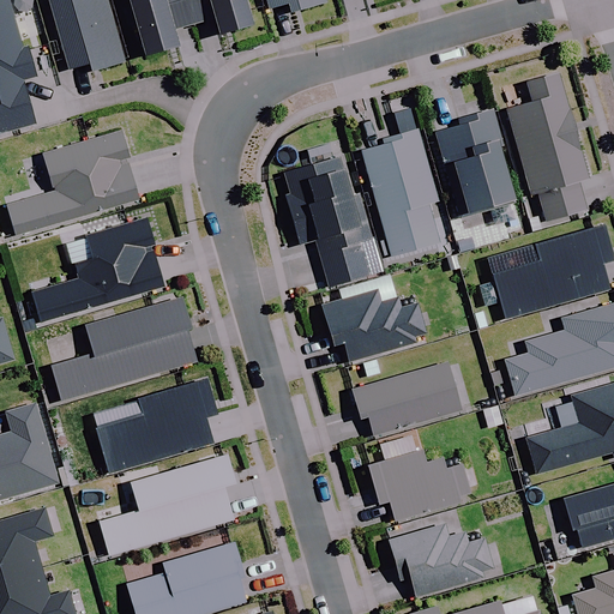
[(20,49),(5,0),(0,0),(0,133),(32,124),(20,82),(35,77),(26,48),(20,49)]
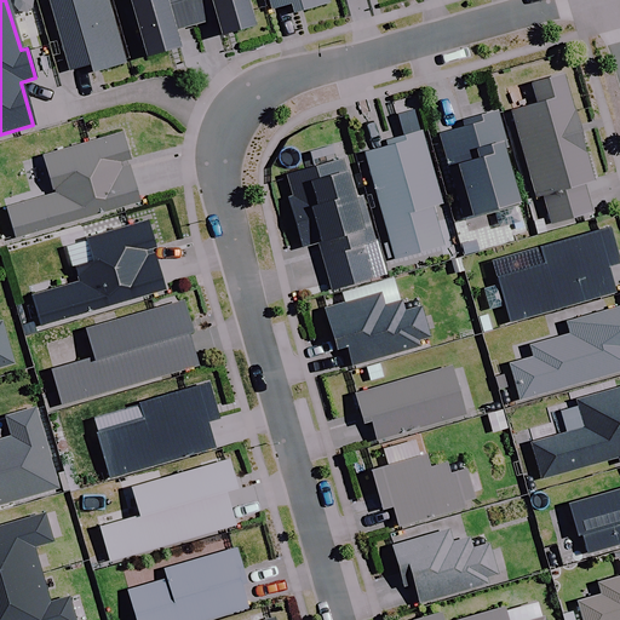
[(125,63),(105,0),(46,0),(68,72),(89,65),(91,73),(125,63)]
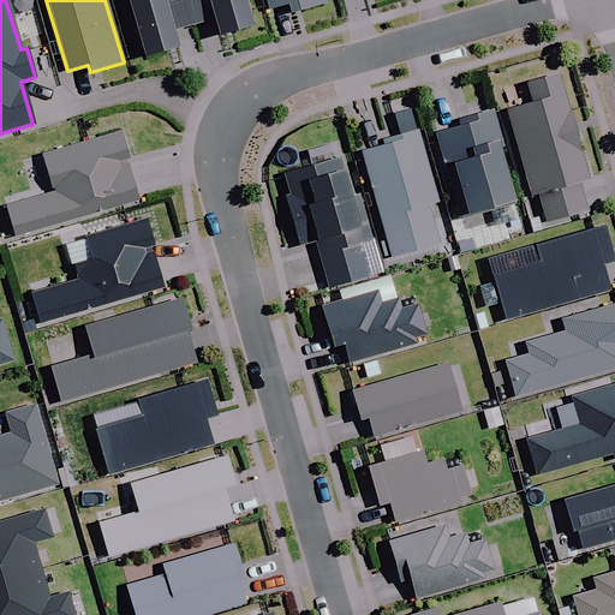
[(125,0),(143,59),(175,49),(171,31),(213,19),(218,37),(250,28),(242,0),(125,0)]
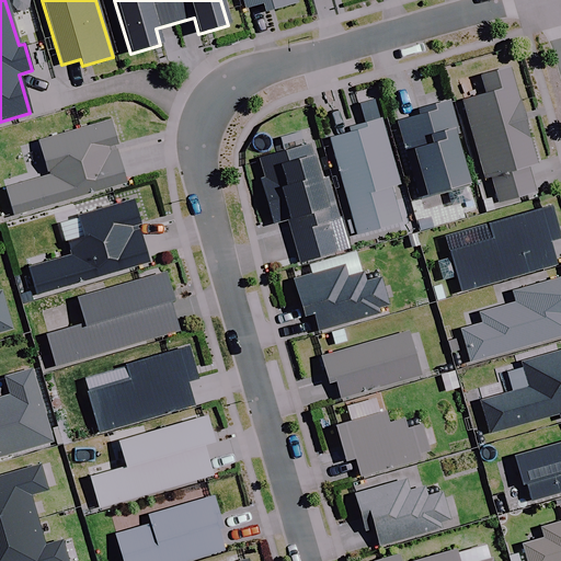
[(241,0),(244,10),(261,6),(263,13),(296,4),(295,0),(241,0)]
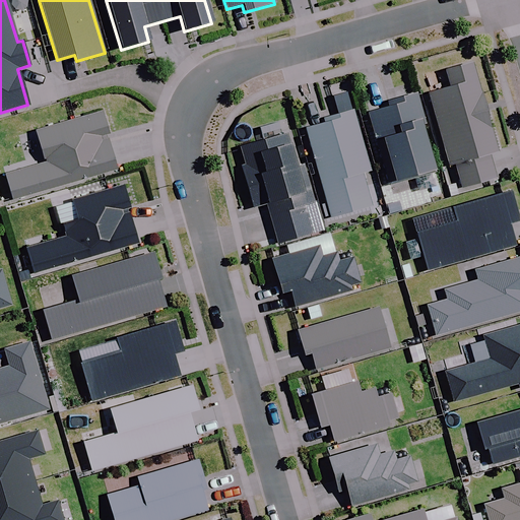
[(451,87),(428,93),(449,166),(455,164),(462,189),(496,179),(489,155),(498,152),(471,63),(446,70),(451,87)]
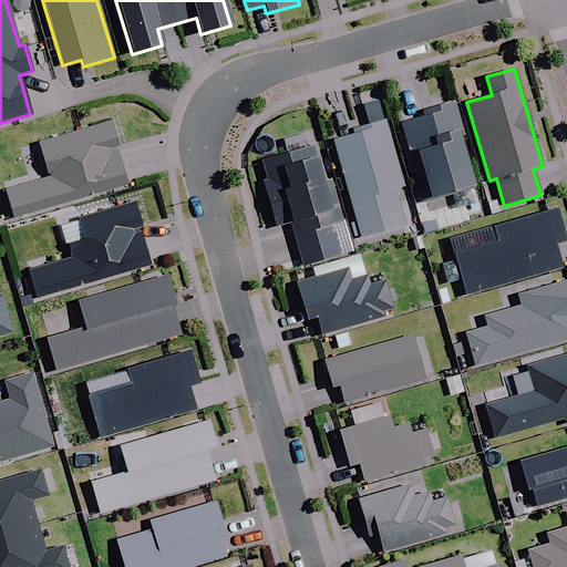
[(404,187),(380,102),(364,106),(370,124),(353,129),(354,134),(332,141),(360,237),(404,225),(394,189),(404,187)]
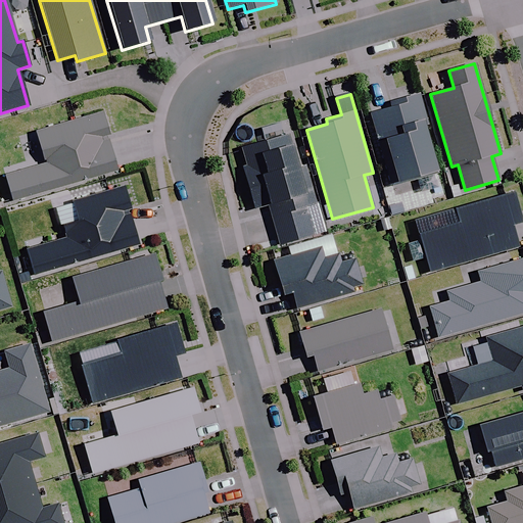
[(428,125),(419,95),(389,103),(391,108),(370,115),(391,186),(436,173),(422,127),(428,125)]
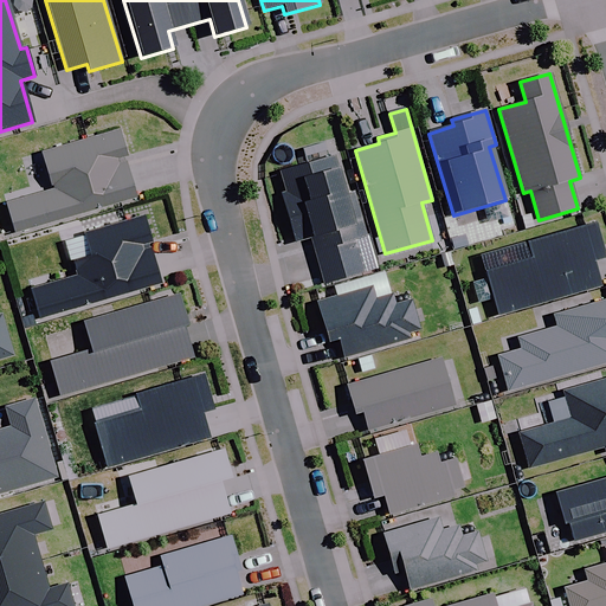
[(127,156),(118,130),(42,153),(52,191),(6,204),(14,233),(135,199),(123,158),(127,156)]
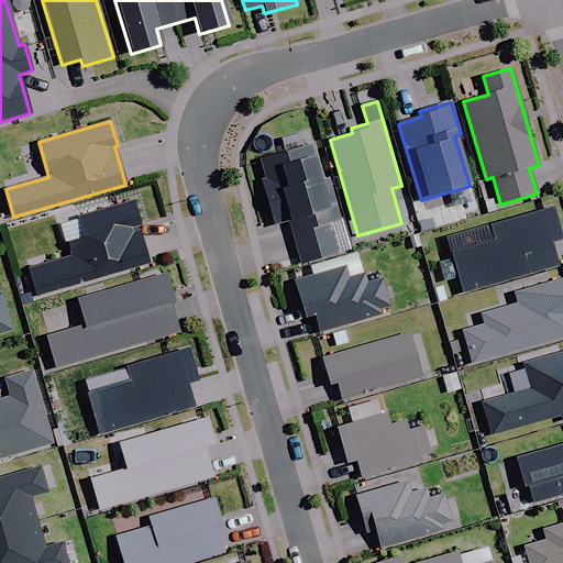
[(300,263),(348,250),(328,179),(318,183),(308,147),(260,162),(265,179),(261,180),(274,225),(288,221),(300,263)]
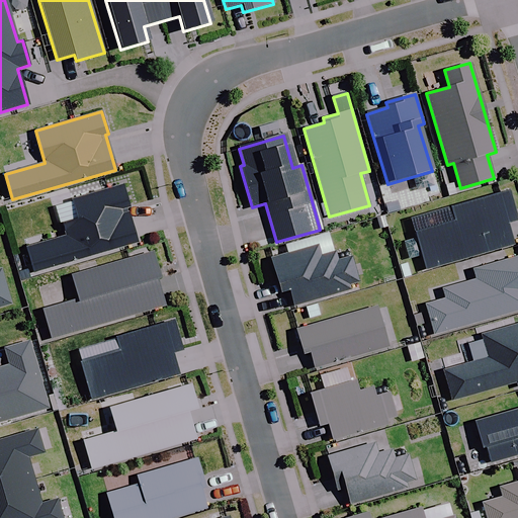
[(128,206),(122,185),(72,199),(78,220),(61,225),(64,236),(25,248),(32,273),(137,243),(126,207),(128,206)]
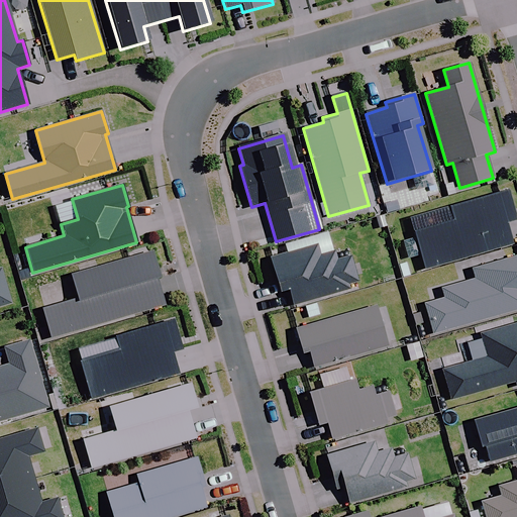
[(507,190),(409,219),(425,271),(512,244),(505,222),(515,219),(507,190)]
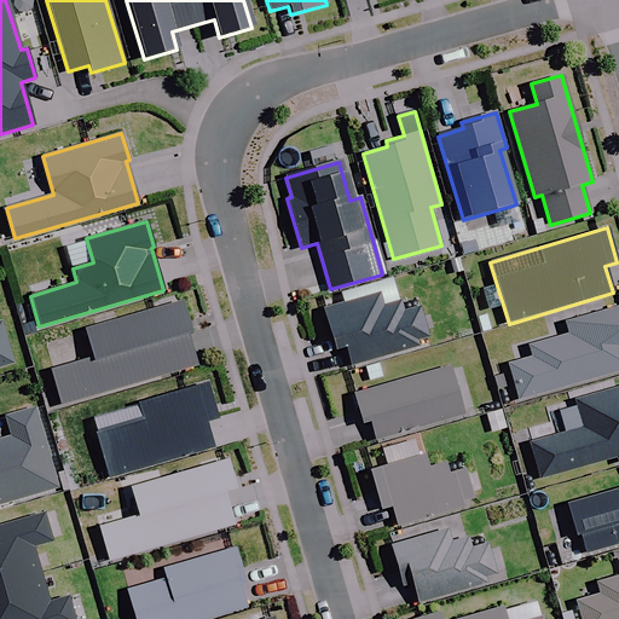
[(345,304),(323,310),(335,351),(345,348),(350,366),(417,347),(416,341),(427,337),(418,307),(403,312),(400,301),(399,302),(392,279),(341,293),(345,304)]
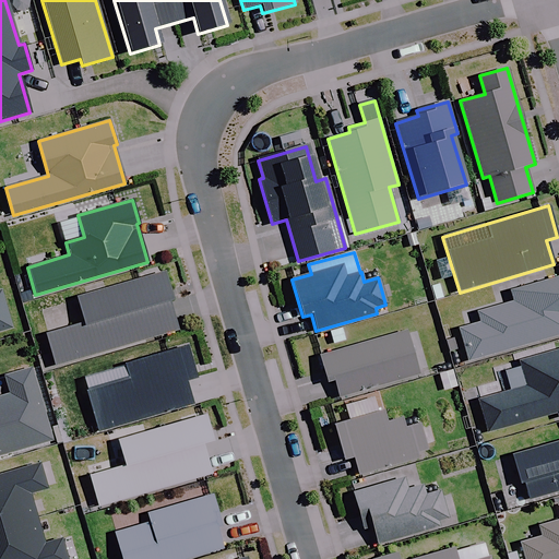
[(171,301),(164,273),(76,298),(83,323),(46,334),(56,367),(178,331),(169,301),(171,301)]
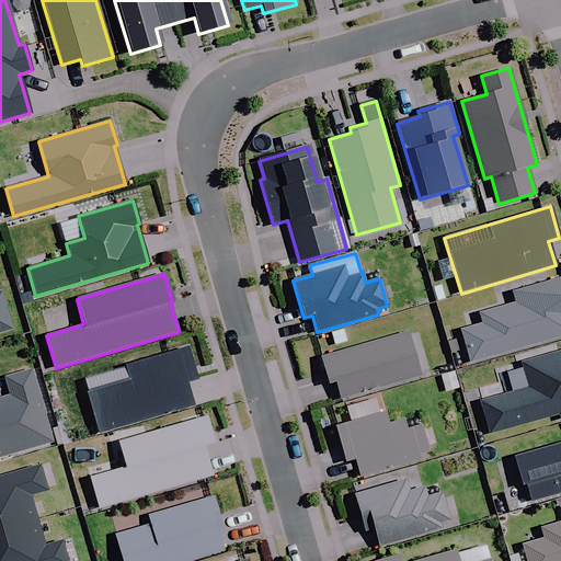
[(459,330),(469,363),(560,336),(560,278),(512,294),(515,304),(479,315),(482,323),(459,330)]
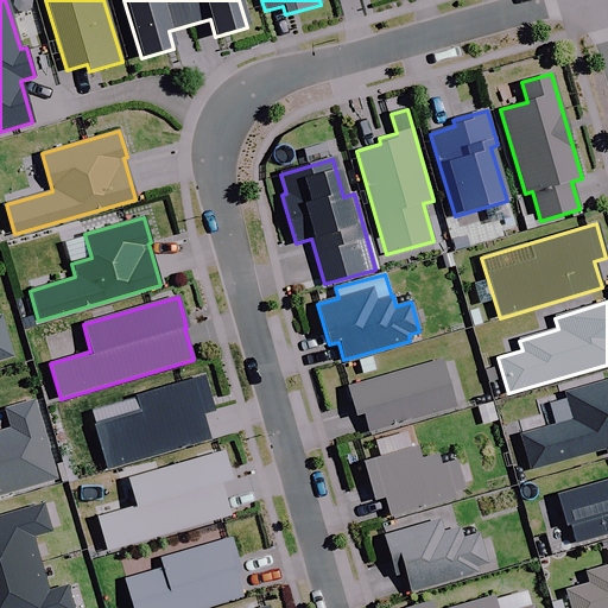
[(0,316),(0,361),(12,358),(0,316)]
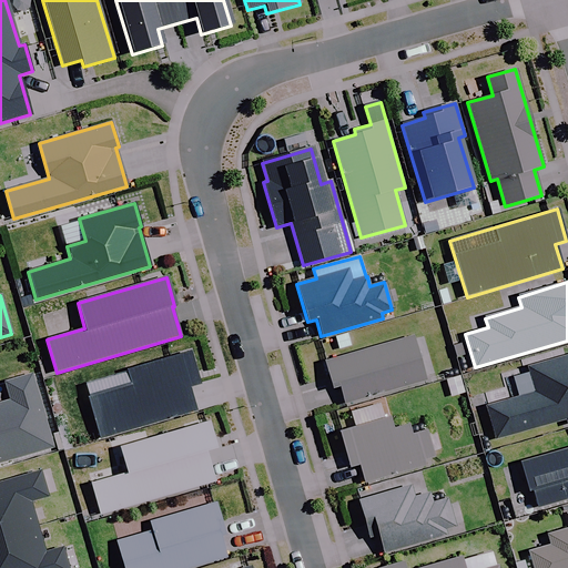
[(413,337),(324,362),(332,388),(338,386),(344,405),(425,382),(413,337)]
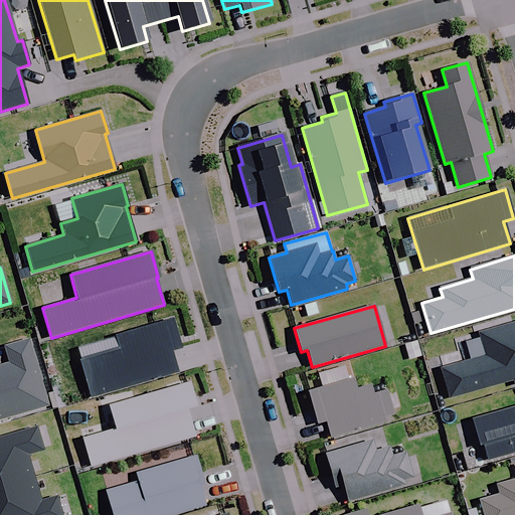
[(181,348),(173,320),(114,337),(75,348),(91,399),(177,374),(170,352),(181,348)]
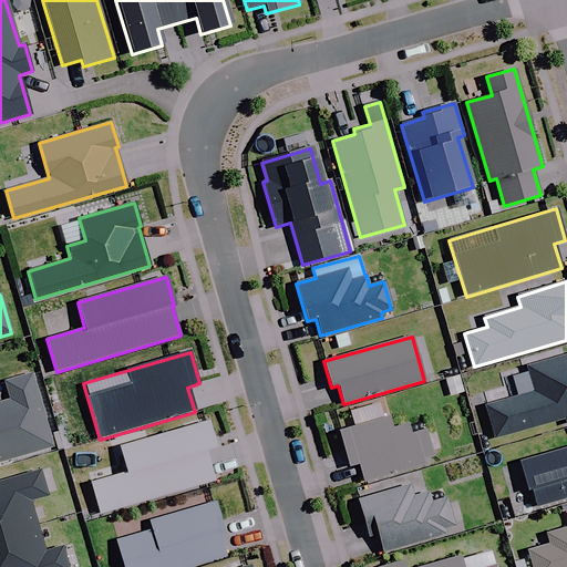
[(484,406),(494,439),(566,418),(566,356),(527,367),(535,393),(484,406)]
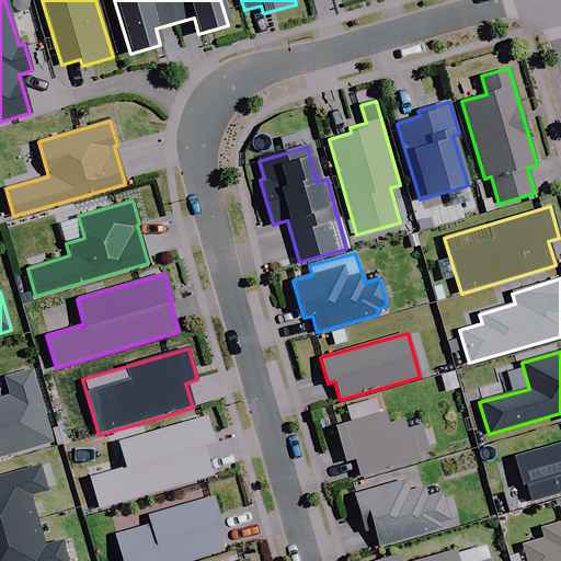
[(0,458),(53,443),(31,370),(3,378),(9,397),(0,399),(0,458)]
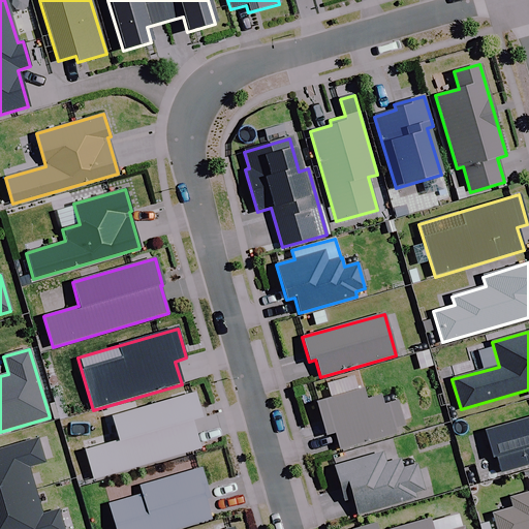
[(363,389),(315,402),(324,436),(335,433),(339,449),(405,431),(397,402),(382,406),(380,396),(366,400),(363,389)]
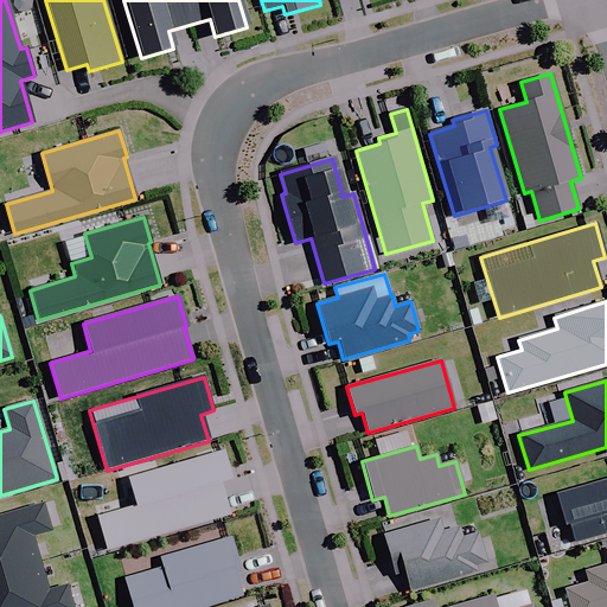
[(229,480),(221,452),(128,479),(135,506),(97,517),(107,550),(230,515),(221,483),(229,480)]
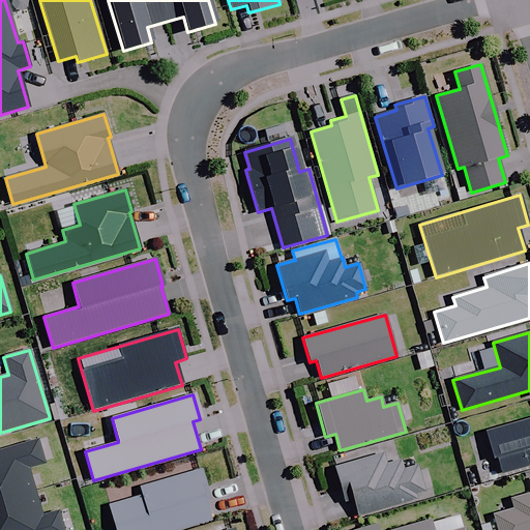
[(529,419),(484,433),(493,460),(497,458),(501,474),(529,465),(529,419)]
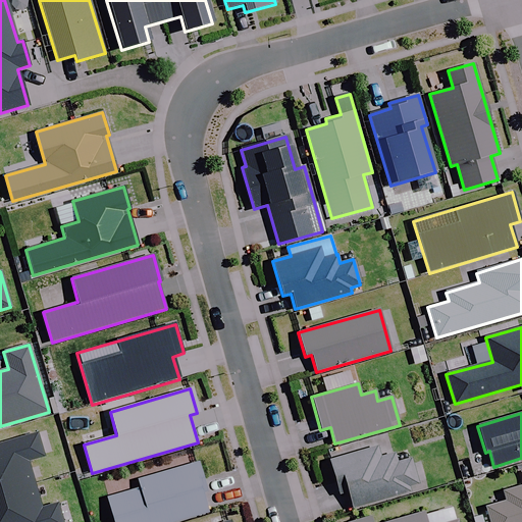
[(0,493),(35,484),(28,461),(43,457),(37,434),(0,444),(0,493)]
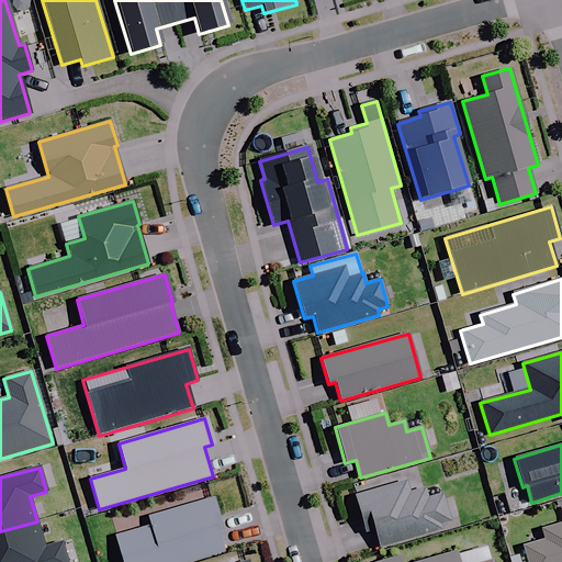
[(406,481),(355,495),(364,531),(373,529),(378,547),(440,529),(439,525),(449,521),(441,494),(428,498),(425,489),(409,493),(406,481)]
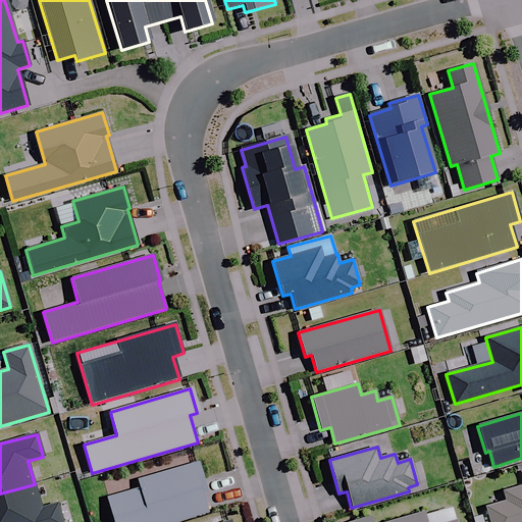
[(206,492),(197,463),(138,480),(141,488),(106,498),(113,521),(175,521),(208,513),(202,493),(206,492)]
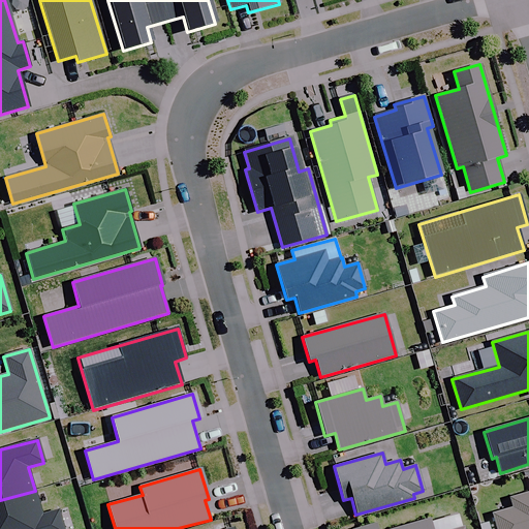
[(0,526),(43,514),(37,490),(35,491),(0,500),(0,526)]
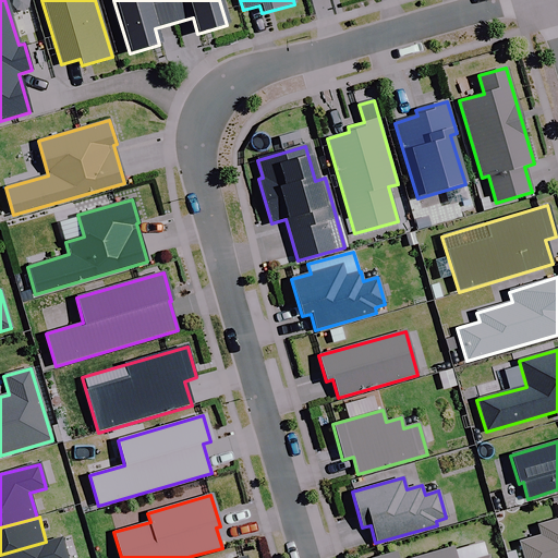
[(519,543),(522,557),(557,557),(557,520),(537,526),(541,537),(519,543)]
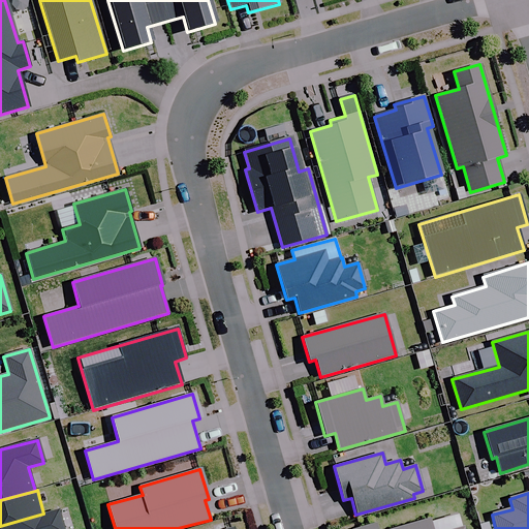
[(0,528),(62,528),(57,510),(43,514),(0,526),(0,528)]
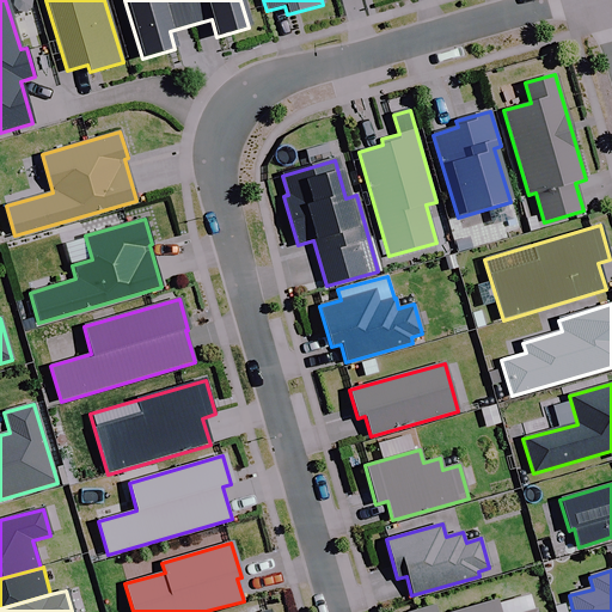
[(435,611),(434,606),(412,611),(536,611),(531,592),(458,611),(435,611)]
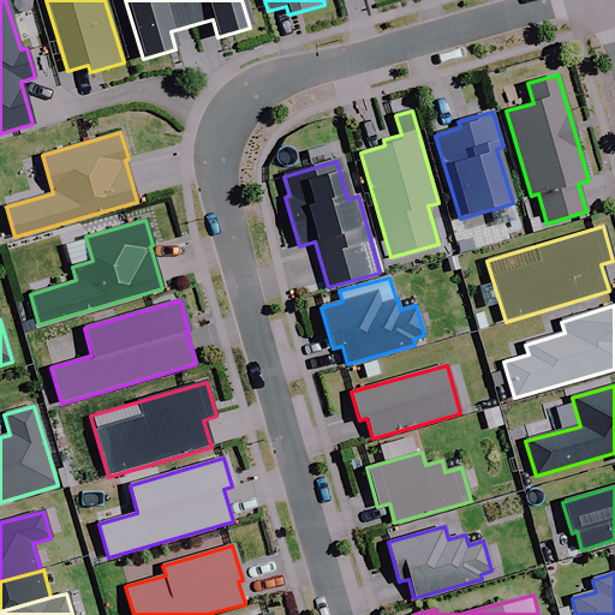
All buildings are outlined.
